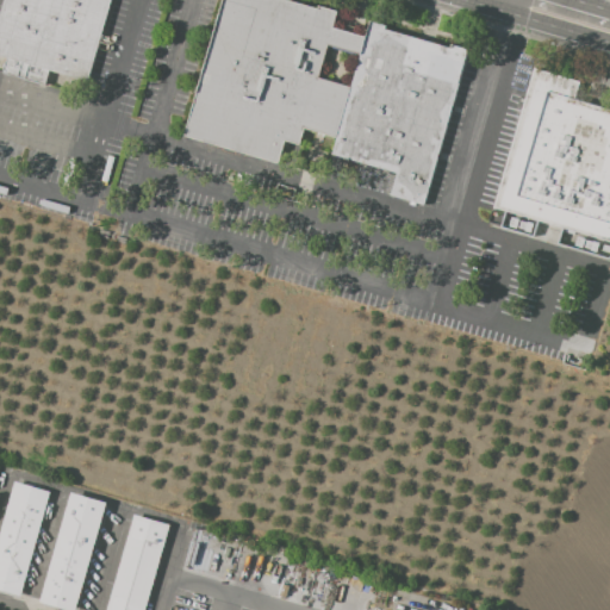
[(2,0),(0,11),(0,56),(7,58),(2,74),(47,86),(50,70),(88,81),(111,0),(2,0)]
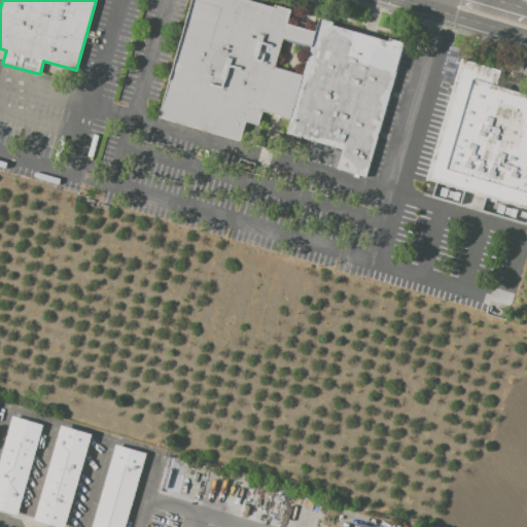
[(367,178),(406,47),(320,22),(317,32),(291,25),(294,13),(249,0),(192,0),(159,116),(240,140),(245,121),(258,126),(261,113),(288,121),(285,135),(343,151),(338,170),(367,178)]
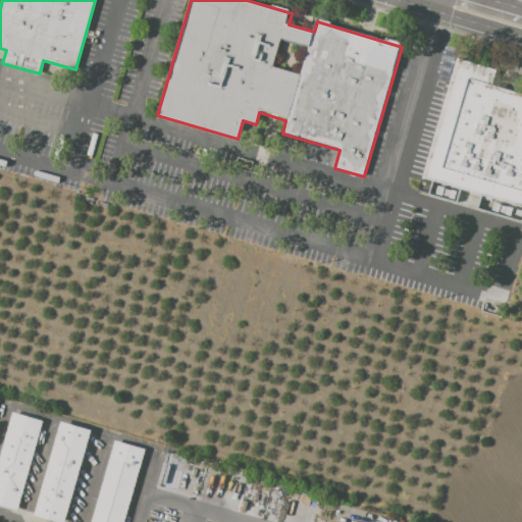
[(459,60),(499,71),(494,86),(521,93),(521,222),(429,197),(434,184),(423,180),(459,60)]
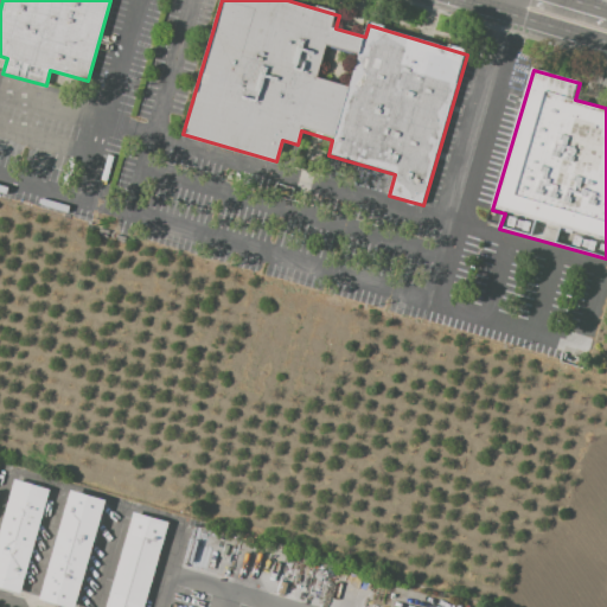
[(0,535),(16,479),(50,490),(21,593),(0,587),(0,535)]
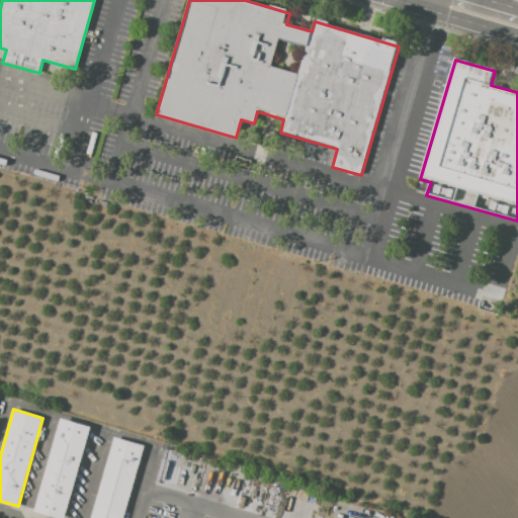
[(63,419),(92,427),(65,517),(58,517),(34,511),(63,419)]
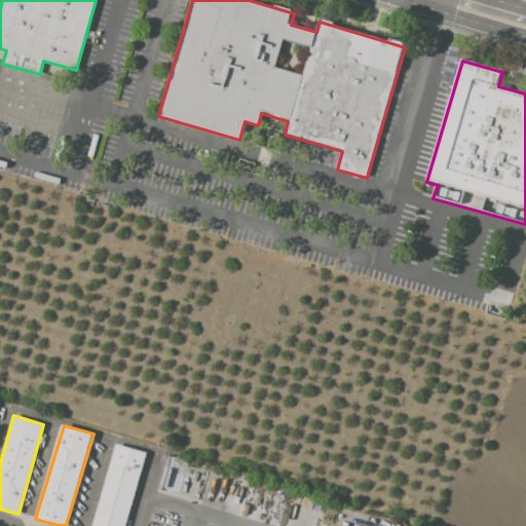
[(92,525),(117,444),(147,453),(125,525),(92,525)]
